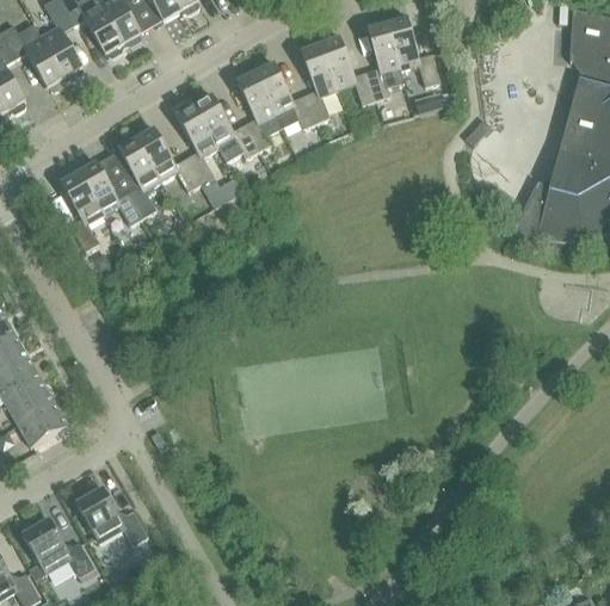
[(41,37),(67,81),(69,80),(74,81),(82,76),(84,72),(81,68),(84,68),(63,33),(74,28),(59,0),(53,0),(43,5),(56,28),(41,37)]
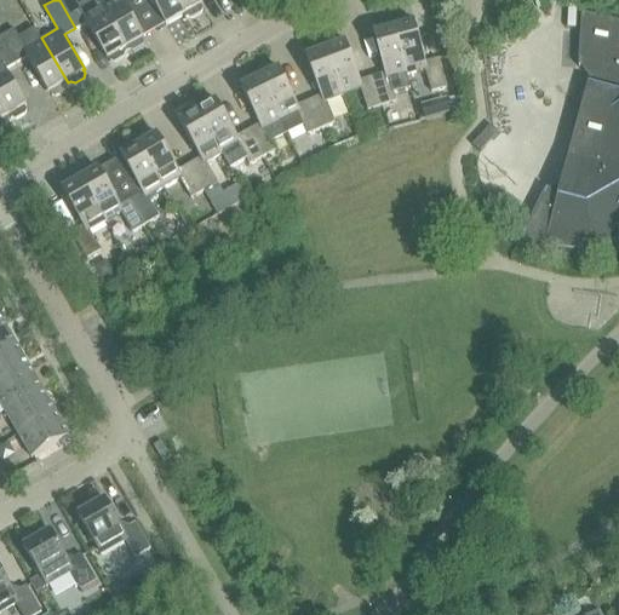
[(124,55),(124,51),(127,49),(98,0),(82,0),(79,3),(78,0),(59,0),(75,28),(86,22),(107,56),(108,55),(110,58),(114,59),(124,55)]
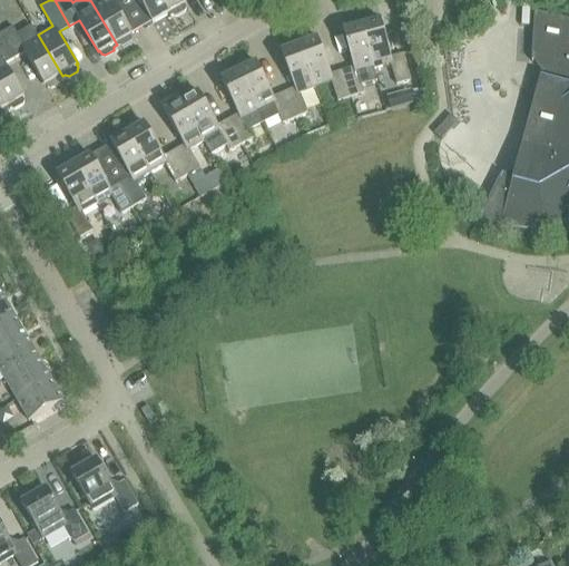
[(90,0),(117,45),(119,44),(123,45),(131,40),(133,36),(130,32),(131,32),(114,0),(90,0)]
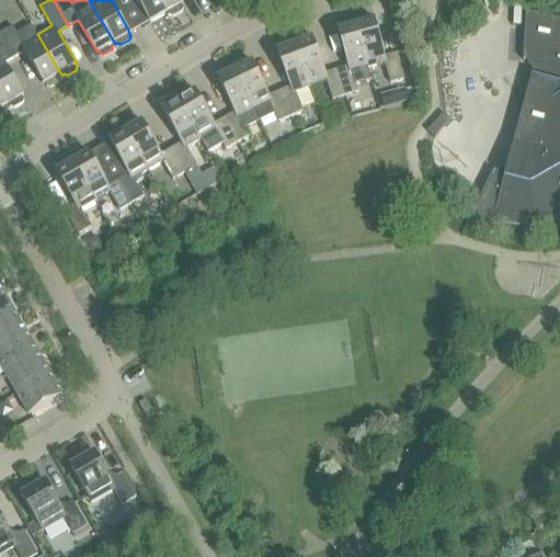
[(137,0),(149,20),(166,11),(166,10),(159,0),(137,0)]
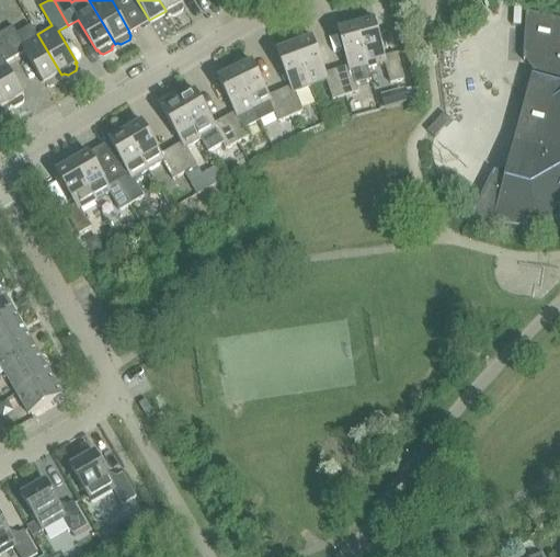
[(182,9),(183,4),(181,1),(182,1),(181,0),(159,0),(166,10),(166,11),(168,14),(170,12),(174,13),(182,9)]
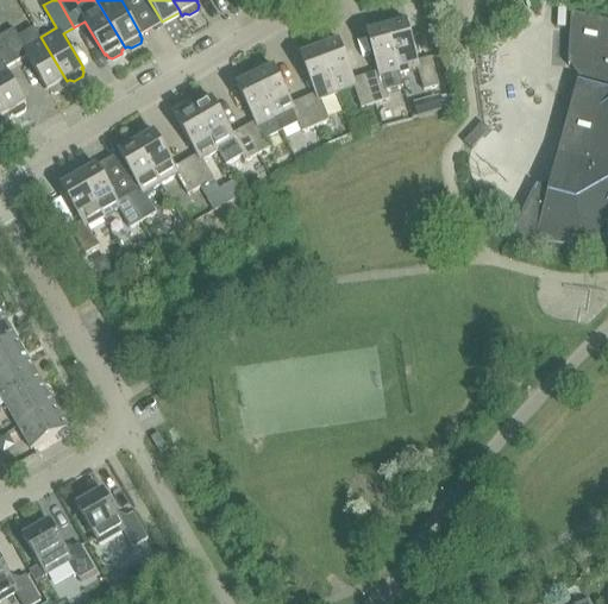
[(557,0),(556,23),(566,23),(568,0),(557,0)]
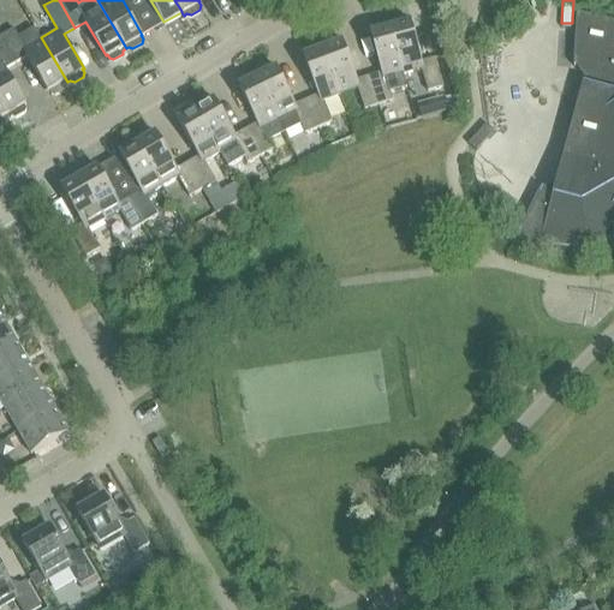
[(517,232),(518,233),(519,229),(530,234),(541,238),(541,239),(548,241),(562,244),(576,244),(578,235),(586,238),(594,234),(597,240),(610,237),(613,235),(613,19),(609,18),(596,15),(578,12),(578,9),(577,9),(573,63),(576,64),(576,61),(577,61),(594,87),(586,97),(580,109),(576,121),(572,133),(570,148),(570,160),(571,173),(543,186),(542,186),(543,184),(541,184),(517,232)]
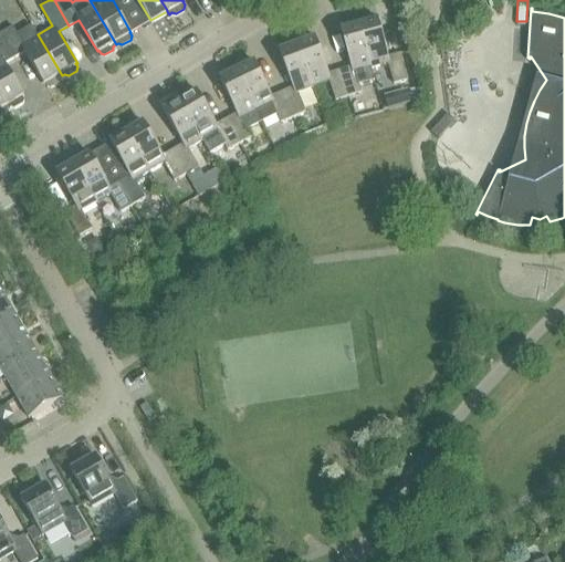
[(363,14),(362,18),(358,18),(370,65),(387,60),(394,81),(406,77),(399,50),(388,53),(378,17),(376,18),(376,13),(373,11),(363,14)]
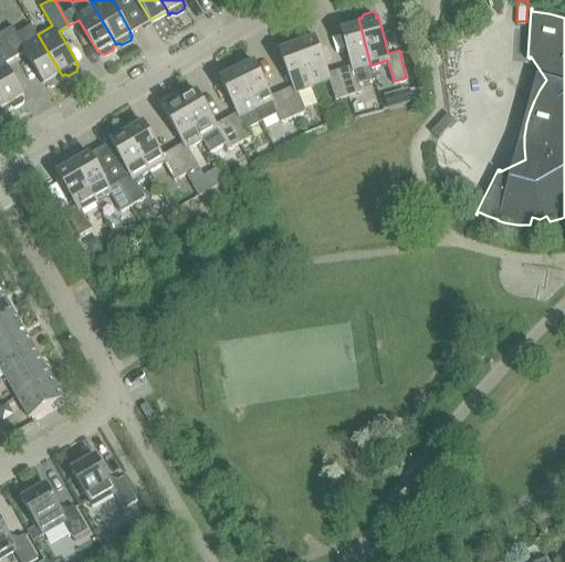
[(353,17),(343,19),(342,22),(342,27),(341,27),(351,63),(339,66),(348,94),(361,90),(358,82),(374,77),(370,65),(358,18),(356,19),(353,17)]
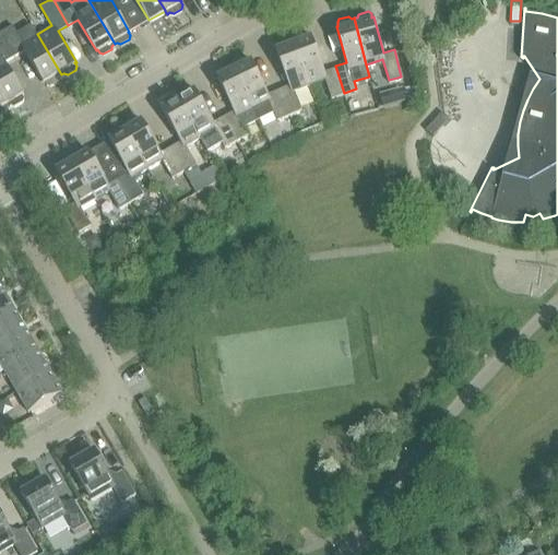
[(58,80),(59,77),(61,74),(37,34),(31,22),(16,31),(12,23),(0,30),(14,55),(24,49),(43,81),(44,80),(46,83),(50,84),(58,80)]
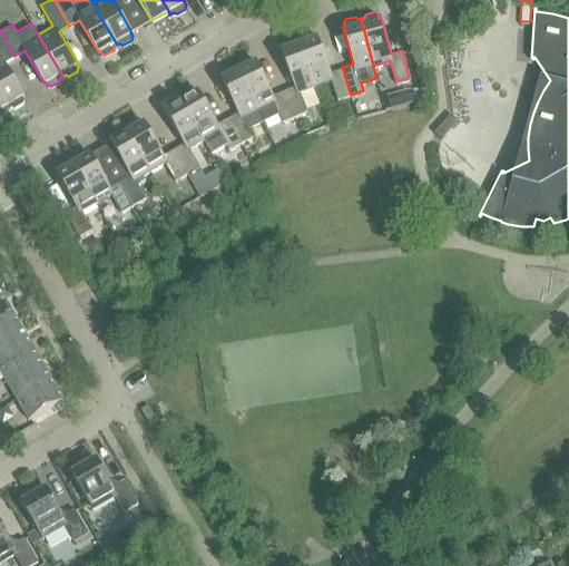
[(0,93),(9,107),(11,106),(15,107),(23,103),(25,98),(22,95),(23,95),(5,61),(15,56),(0,30),(0,93)]
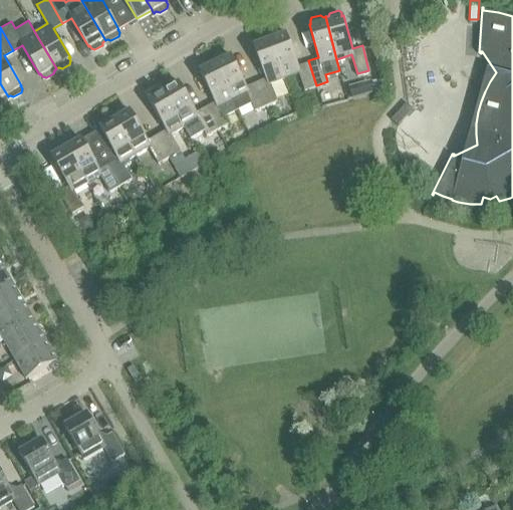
[(272,31),(271,34),(268,35),(283,76),(298,70),(304,88),(316,85),(308,60),(298,64),(286,32),(285,32),(283,29),(280,28),(272,31)]
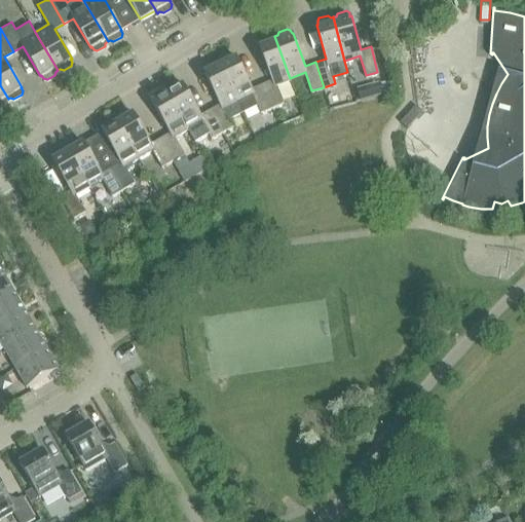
[(290,78),(274,36),(272,37),(269,35),(261,38),(259,41),(261,45),(259,45),(271,78),(262,82),(272,106),(284,102),(275,83),(290,78)]
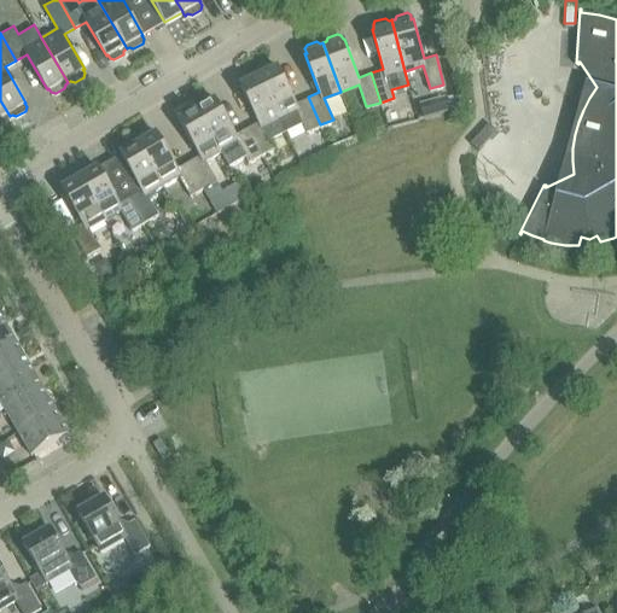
[(261,65),(260,69),(257,70),(285,132),(303,123),(306,130),(320,124),(308,97),(296,101),(278,65),(277,65),(274,62),(271,60),(261,65)]
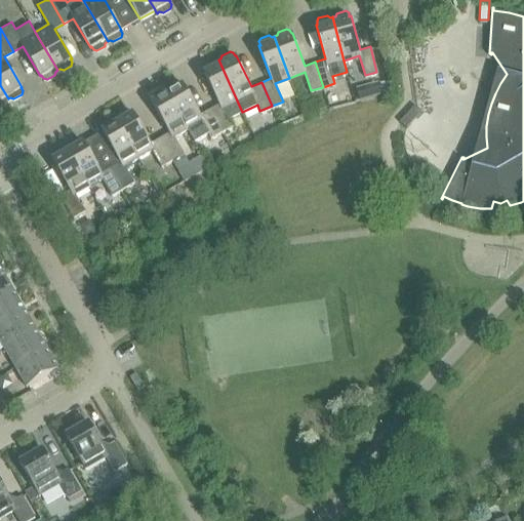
[(242,112),(218,59),(215,62),(212,59),(204,64),(203,67),(205,71),(204,71),(219,103),(209,108),(222,130),(233,124),(229,118),(242,112)]
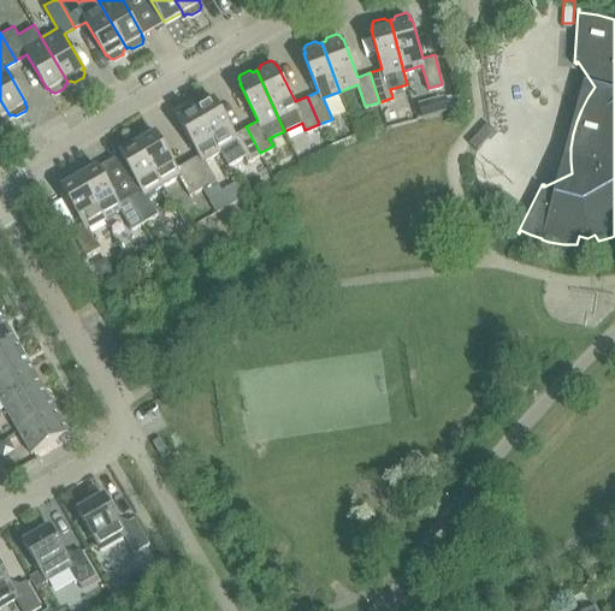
[(197,99),(196,102),(194,104),(220,149),(236,140),(247,160),(260,153),(246,126),(235,132),(214,98),(213,98),(211,94),(207,93),(197,99)]
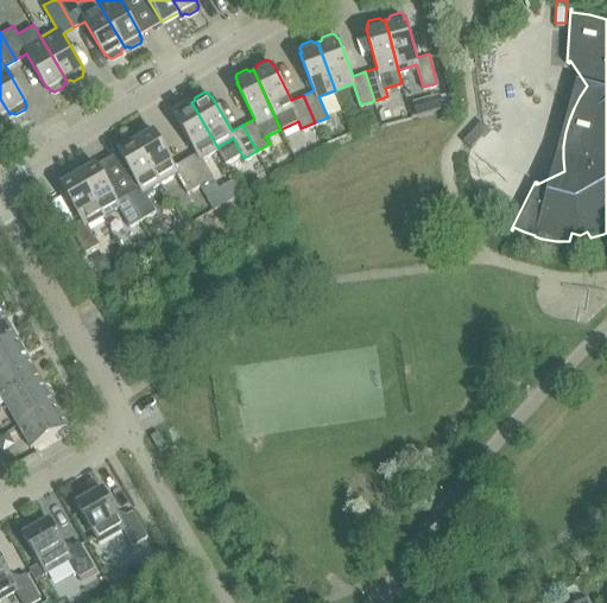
[(438,91),(416,99),(418,112),(442,106),(442,105),(440,93),(438,91)]
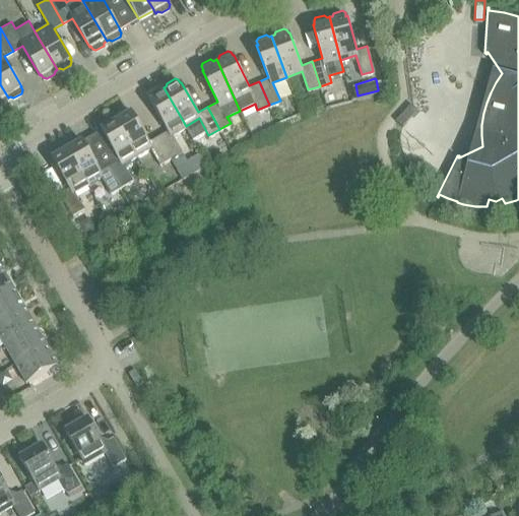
[(8,98),(0,84),(0,106),(5,103),(6,100),(8,98)]
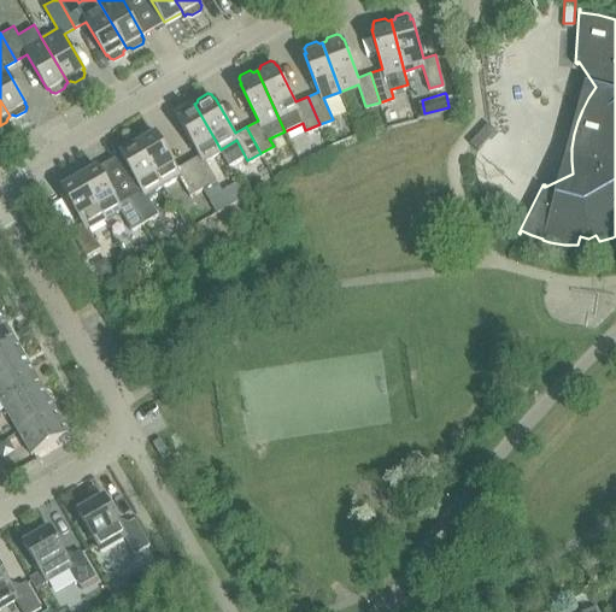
[(221,149),(194,104),(192,105),(188,105),(179,110),(177,113),(180,117),(179,118),(199,153),(188,160),(203,187),(216,178),(205,159),(221,149)]
